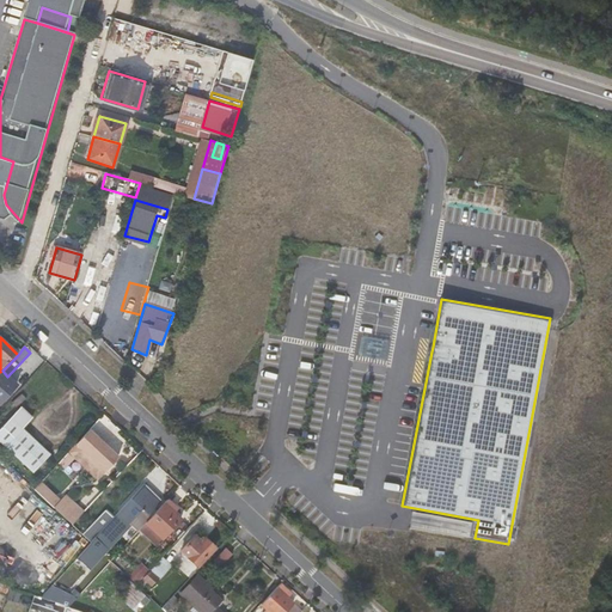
[(0,403),(16,386),(7,377),(2,371),(0,372),(0,403)]
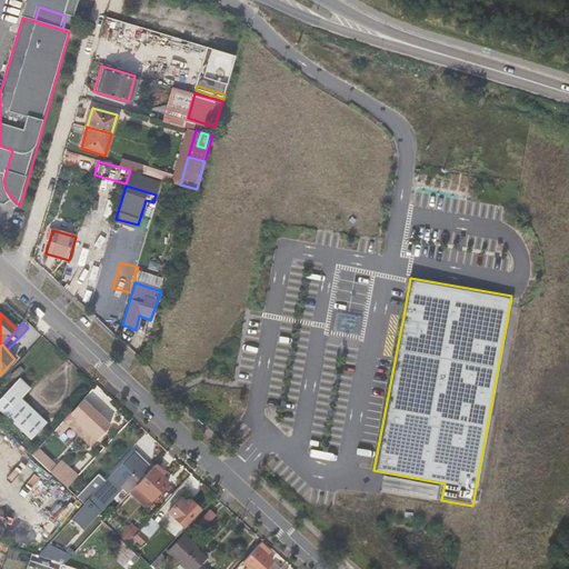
[(19,379),(0,399),(0,407),(5,411),(28,388),(19,379)]
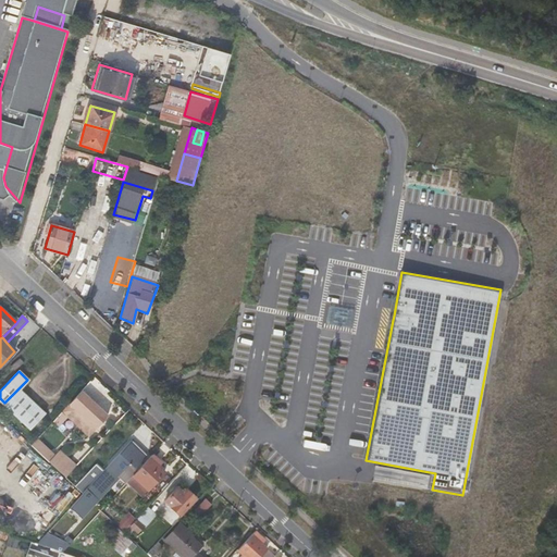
[(28,381),(27,380),(4,403),(32,429),(46,412),(21,388),(28,381)]
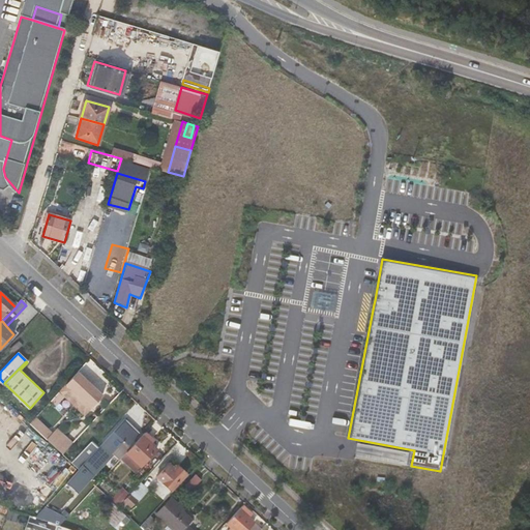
[(90,408),(101,396),(77,373),(65,385),(90,408)]
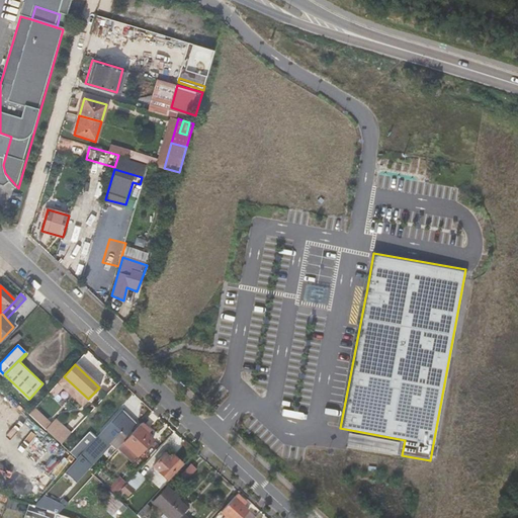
[(88,399),(64,376),(57,383),(81,407),(88,399)]
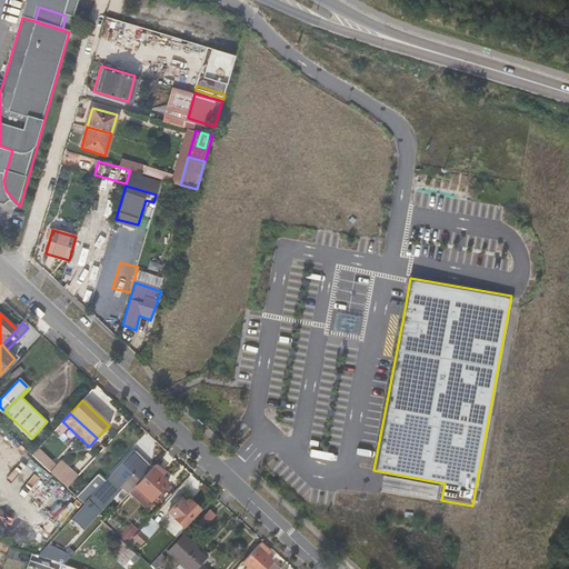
[(79,473),(62,458),(57,462),(39,447),(32,453),(68,487),(79,473)]
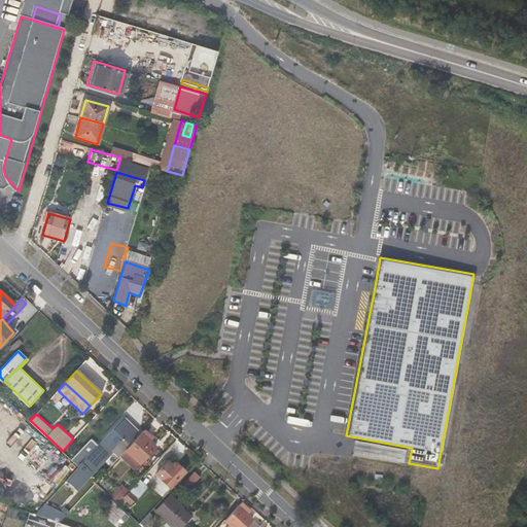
[(127,442),(137,431),(124,418),(110,432),(111,434),(114,431),(127,442)]
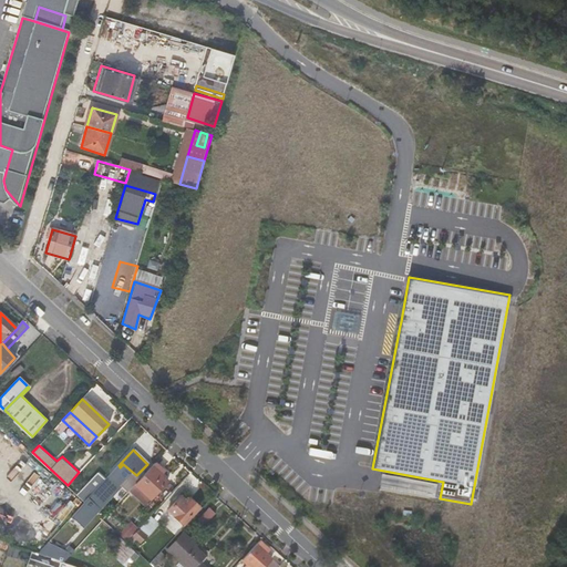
[(160,476),(163,472),(154,464),(151,467),(160,476)]
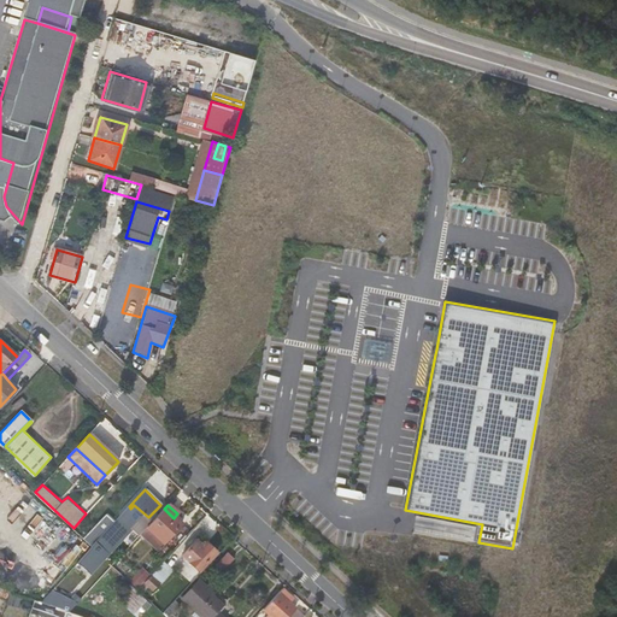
[(174,518),(164,509),(147,527),(162,541),(180,523),(174,518)]
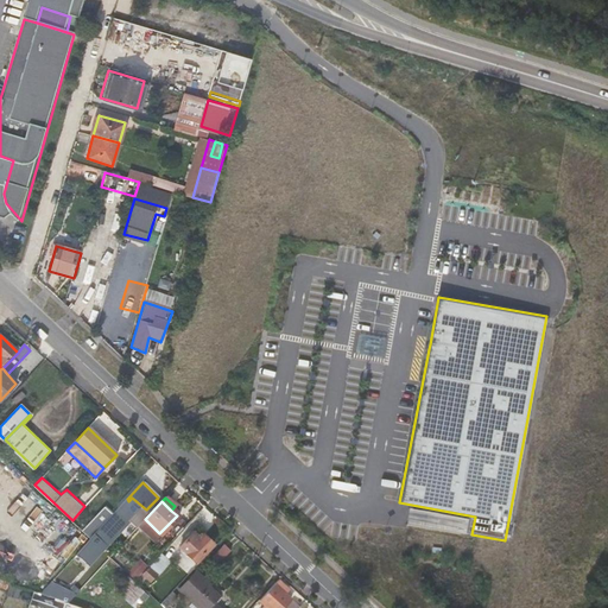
[(116,519),(113,514),(95,533),(99,538),(116,519)]
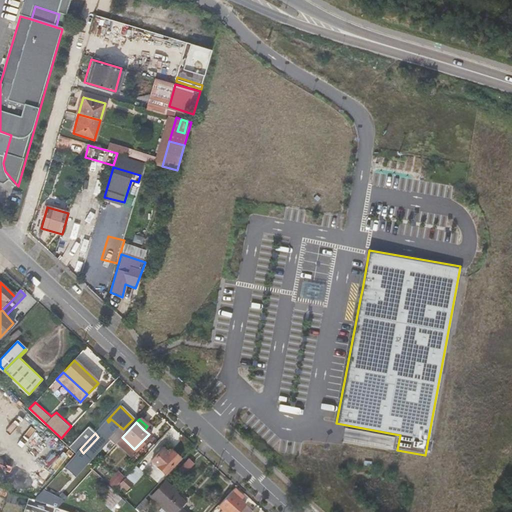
[(164,473),(179,457),(171,449),(167,454),(164,451),(162,448),(150,460),(164,473)]
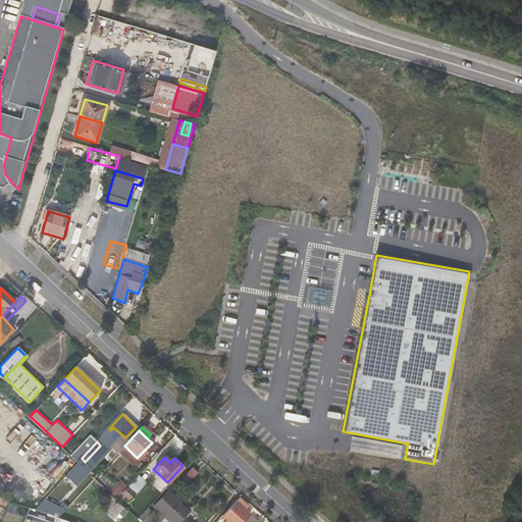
[(77,461),(76,463),(71,468),(75,471),(82,465),(77,461)]
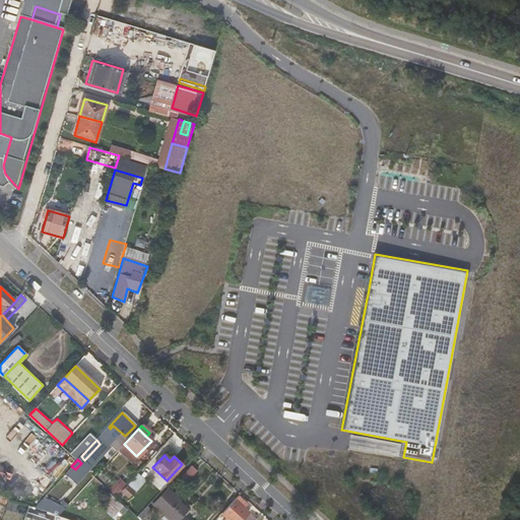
[(143,480),(136,473),(120,491),(127,498),(143,480)]
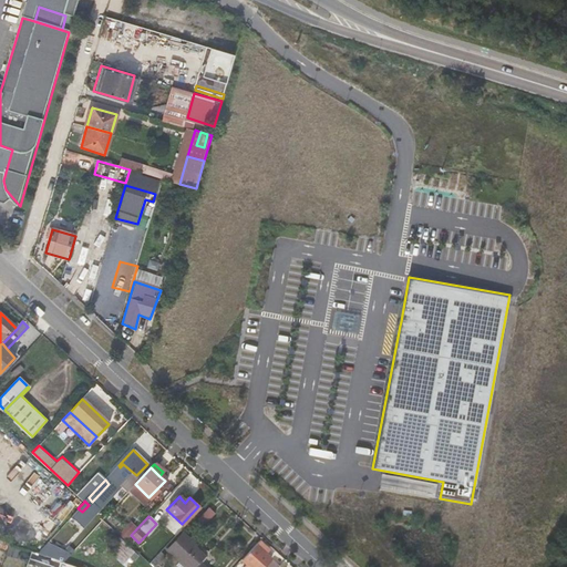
[(209,566),(203,560),(209,554),(184,529),(166,548),(186,566),(209,566)]
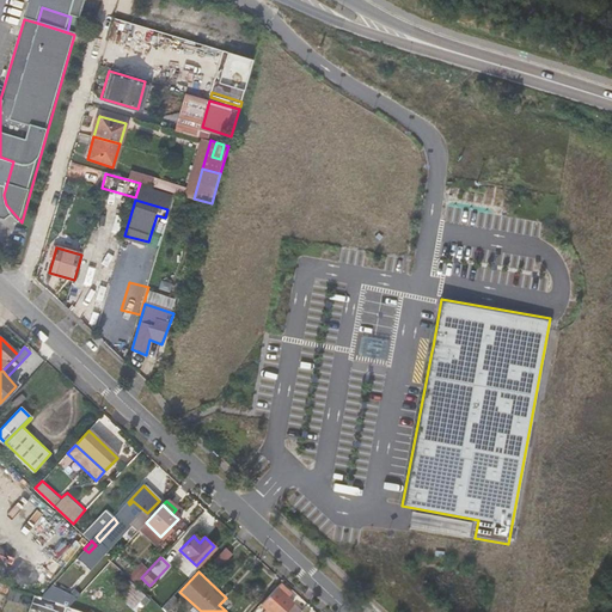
[(288,592),(279,582),(258,603),(264,607),(259,611),(281,611),(291,603),(285,595),(288,592)]
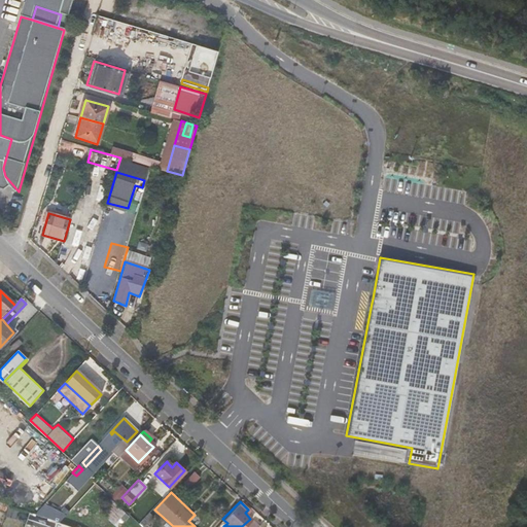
[(45,503),(41,513),(61,522),(65,513),(45,503)]
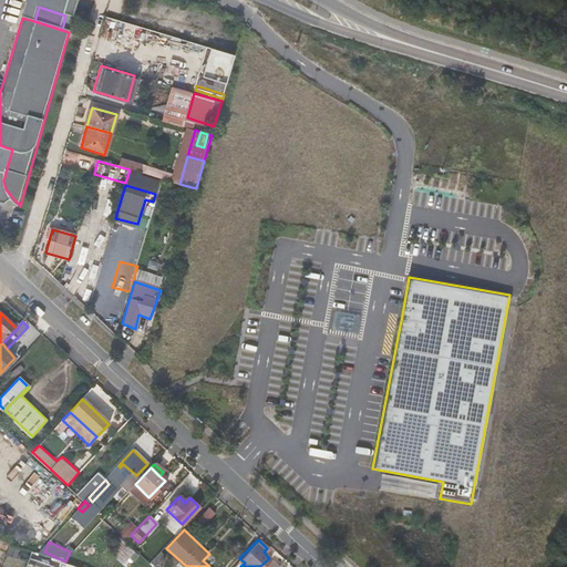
[(126,545),(115,554),(124,565),(135,556),(126,545)]
